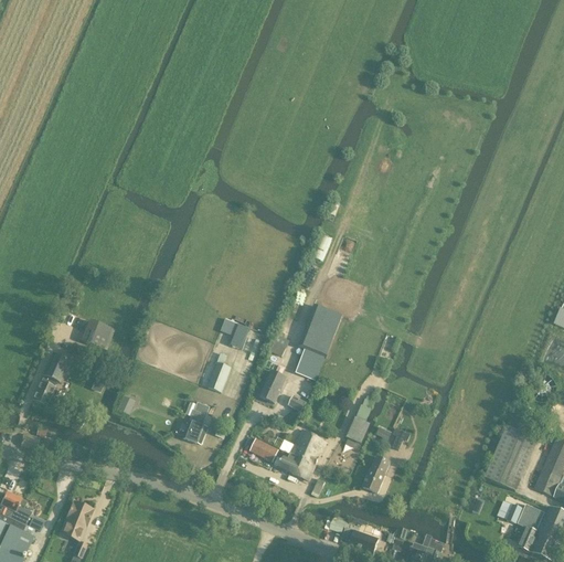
[(320,231),(315,256),(323,258),(330,233),(320,231)]
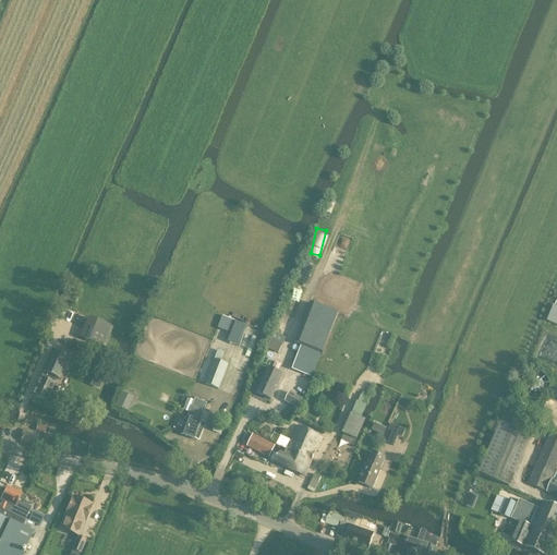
[(309,321),(291,366),(310,374),(319,351),(322,351),(337,311),(324,305),(328,293),(312,288),(307,300),(309,300),(302,318),(309,321)]
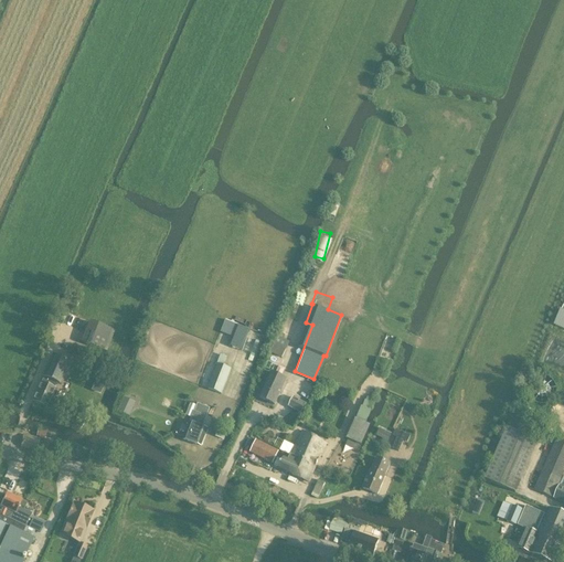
[(563,326),(563,308),(560,307),(553,321),(563,326)]
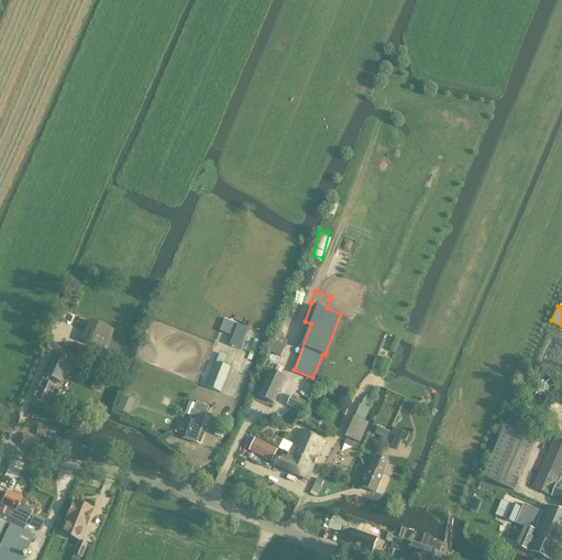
[(233,331),(230,342),(242,346),(249,322),(223,316),(220,328),(233,331)]
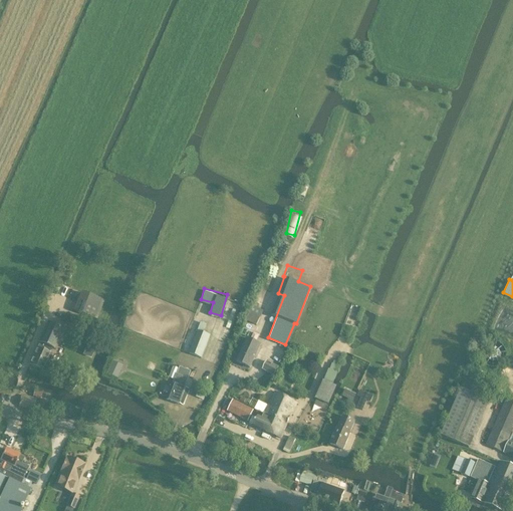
[(99,307),(76,299),(73,308),(95,317),(99,307)]
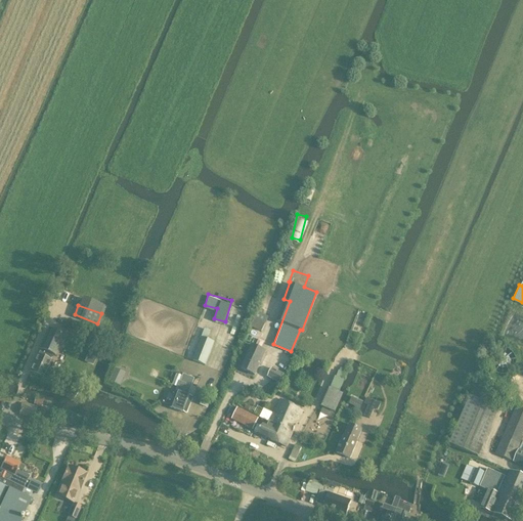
[(264,321),(253,316),(249,324),(261,330),(264,321)]
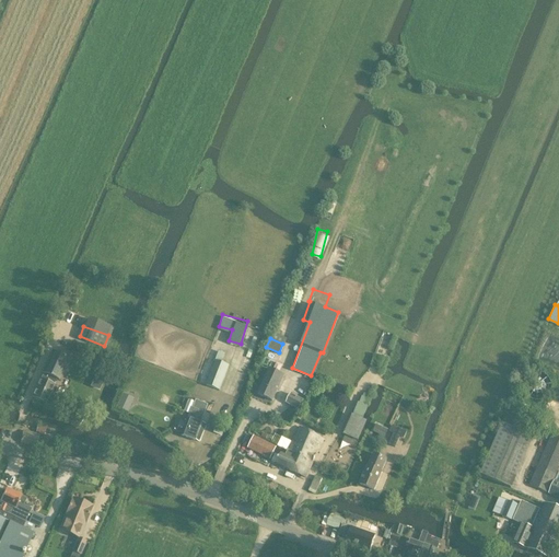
[(83,344),(71,339),(68,348),(80,352),(83,344)]
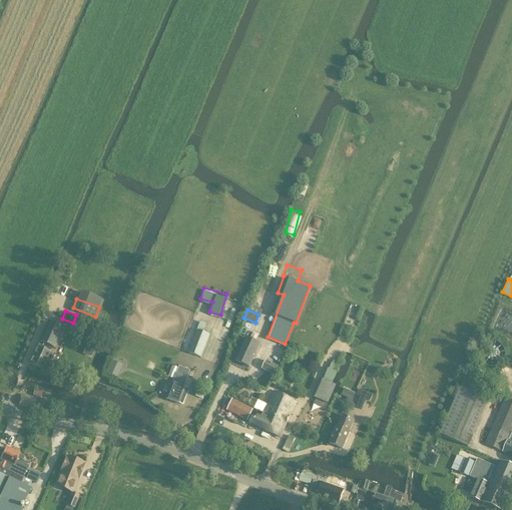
[(200,356),(208,333),(201,330),(205,322),(199,319),(187,351),(200,356)]
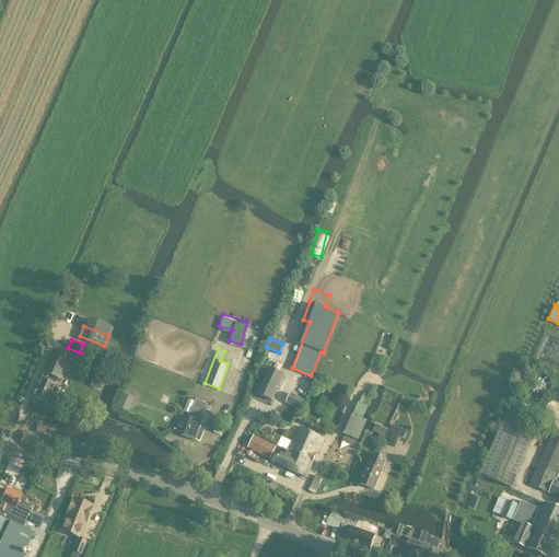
[(39,398),(59,352),(51,349),(42,371),(39,378),(39,376),(31,395),(39,398)]
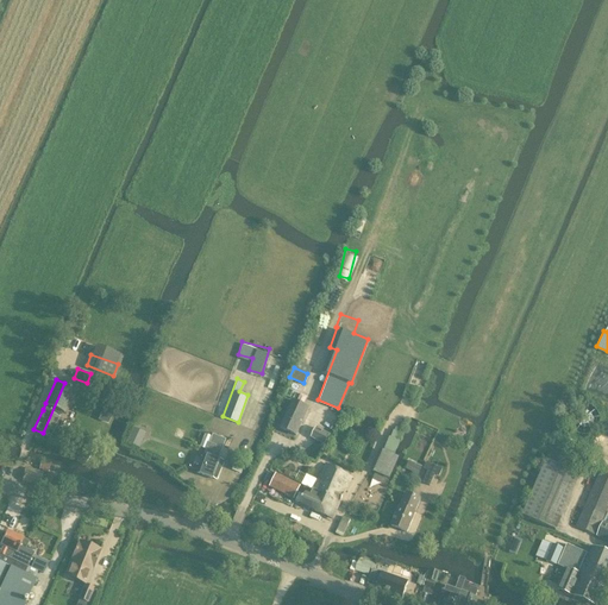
[(64,383),(43,433),(57,440),(62,427),(55,423),(58,416),(57,416),(61,409),(63,410),(74,386),(64,383)]
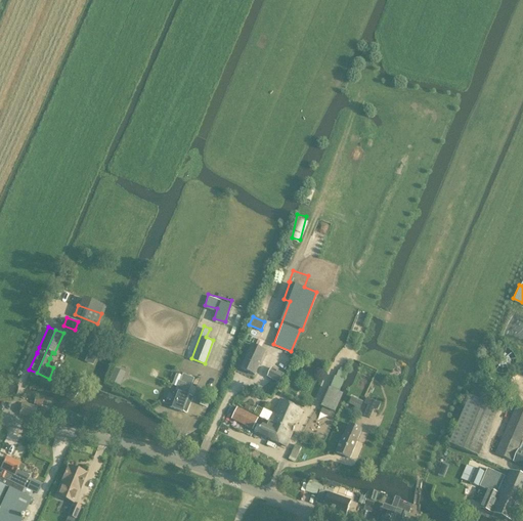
[(90,343),(84,359),(92,362),(98,346),(90,343)]
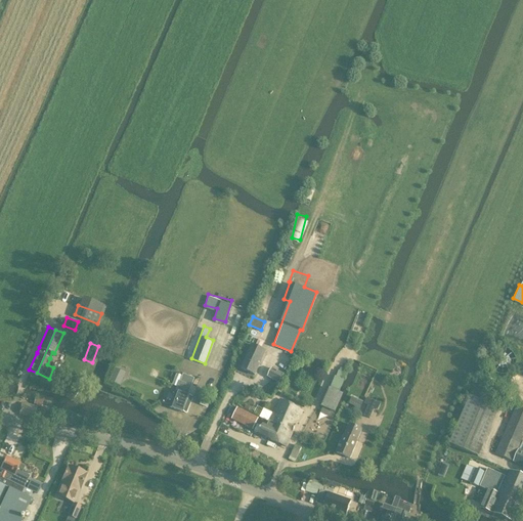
[(251,343),(240,366),(254,373),(265,349),(251,343)]
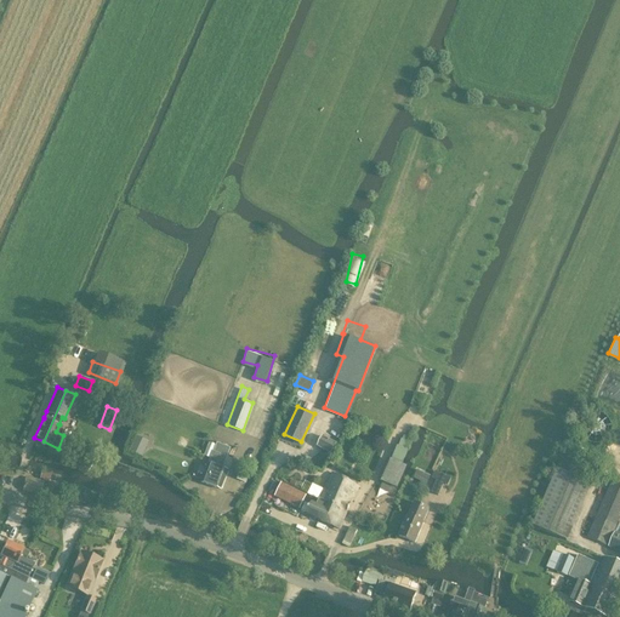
[(591,438),(612,436),(610,412),(591,412),(591,438)]
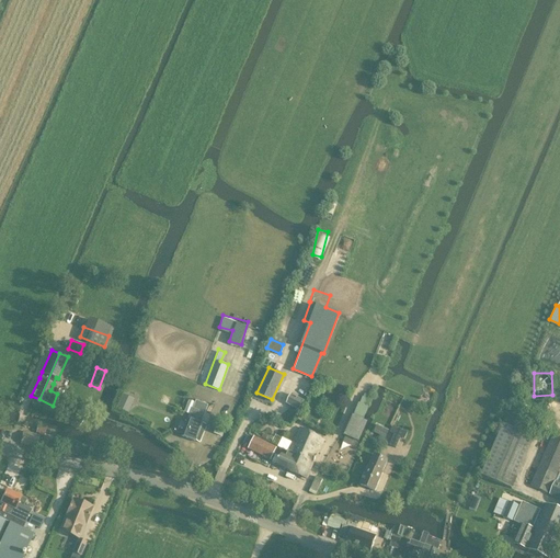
[(390,386),(385,396),(399,402),(403,393),(390,386)]
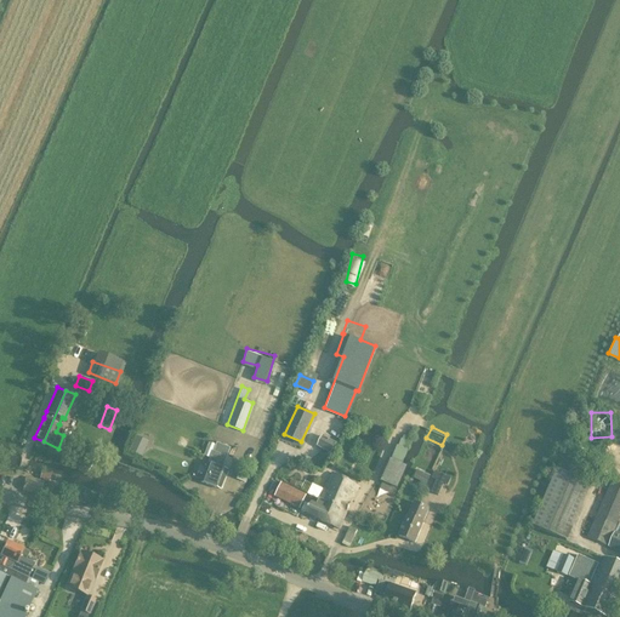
[(135,433),(126,451),(140,456),(147,439),(135,433)]
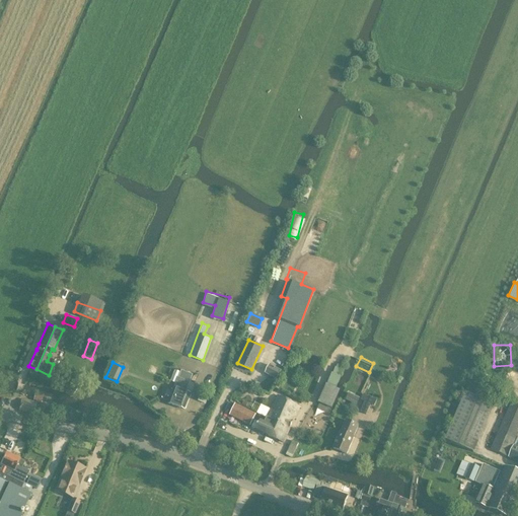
[(276,377),(280,369),(268,363),(264,370),(276,377)]
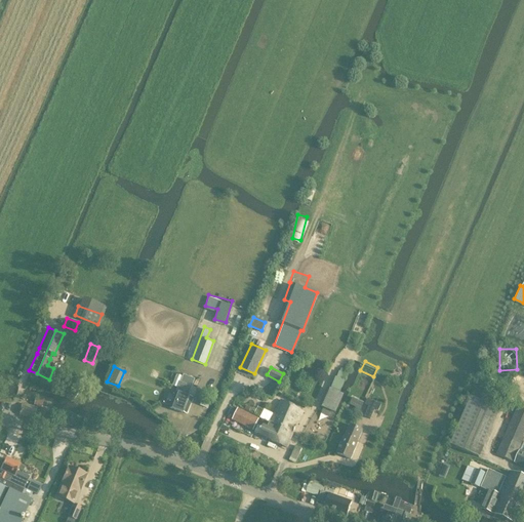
[(336,370),(334,376),(340,379),(343,373),(338,371),(336,370)]
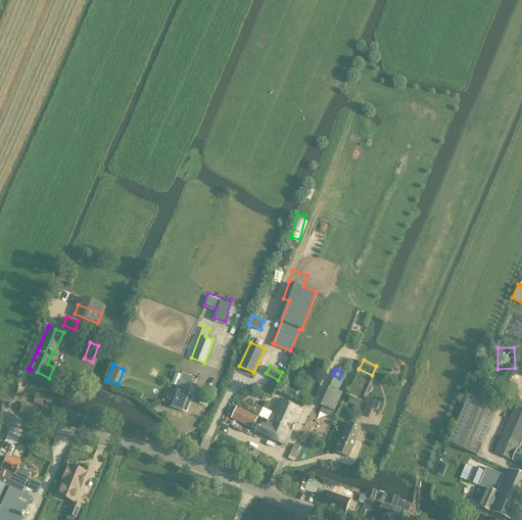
[(182,371),(179,378),(175,388),(175,387),(169,405),(185,410),(191,394),(187,392),(190,382),(193,375),(182,371)]
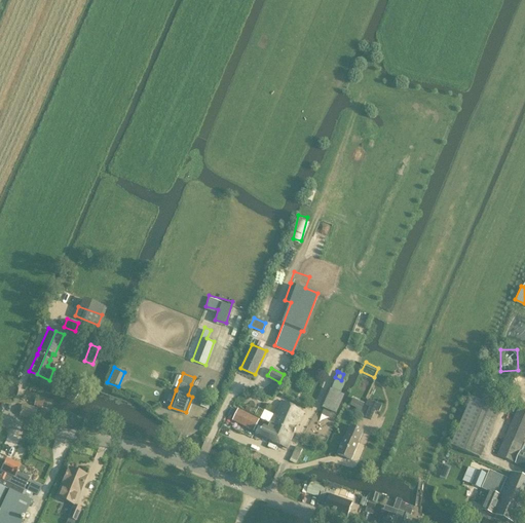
[(334,377),(330,388),(338,391),(343,380),(341,380),(335,377),(334,377)]
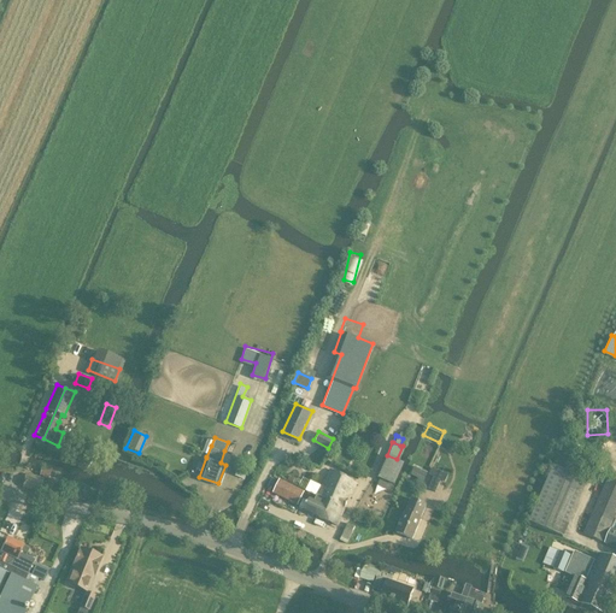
[(567,466),(570,455),(559,452),(556,463),(567,466)]
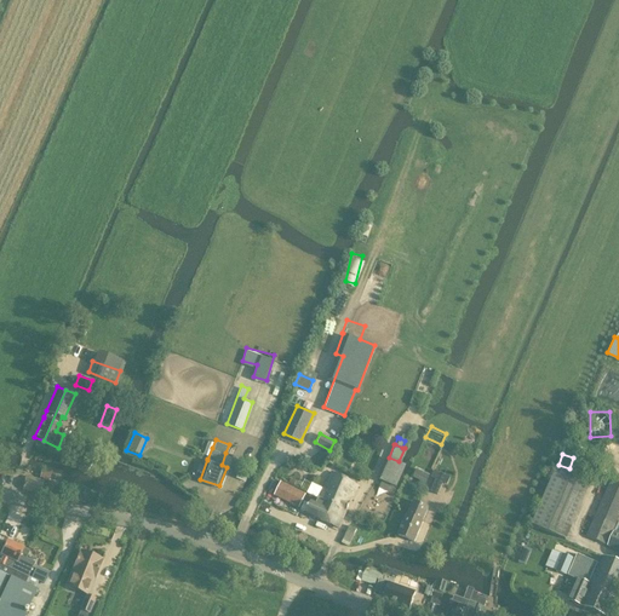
[(395,485),(403,464),(399,461),(389,458),(388,456),(378,478),(380,479),(393,484),(395,485)]
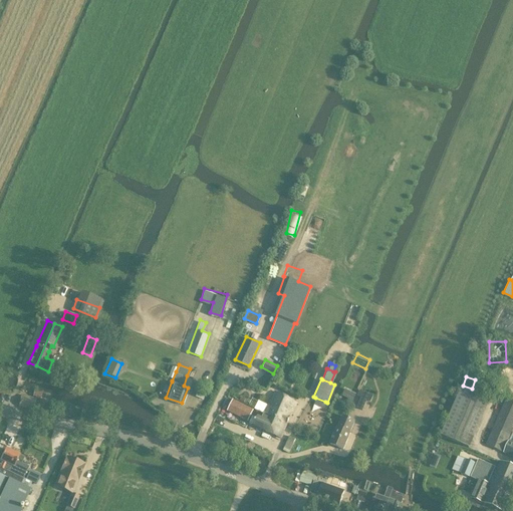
[(196,395),(203,398),(206,388),(199,386),(196,395)]
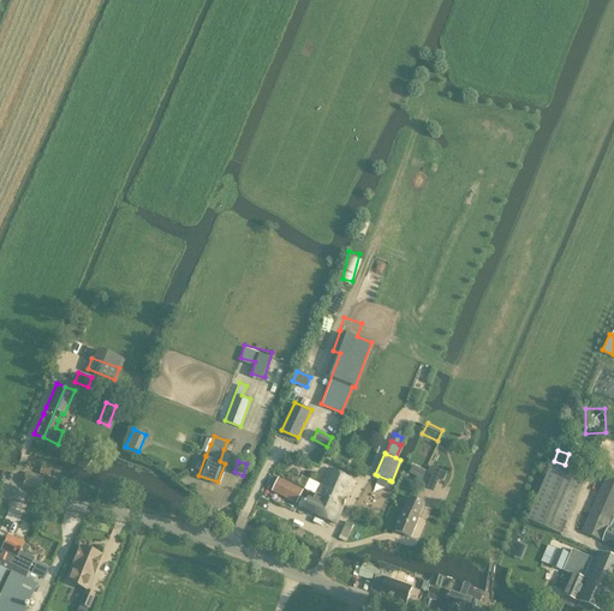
[(425,468),(412,462),(409,471),(422,477),(425,468)]
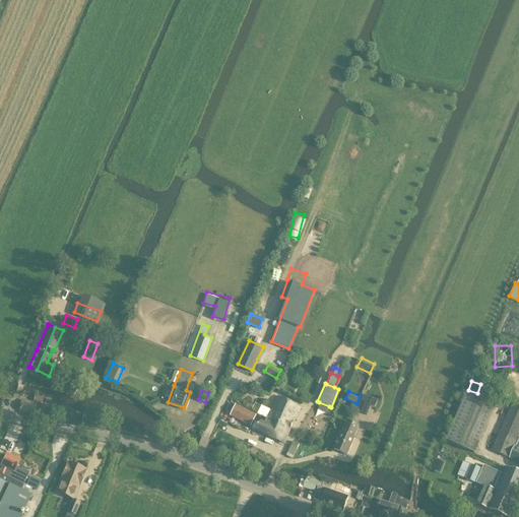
[(365,400),(361,410),(366,412),(371,402),(374,404),(377,398),(364,392),(361,399),(365,400)]
